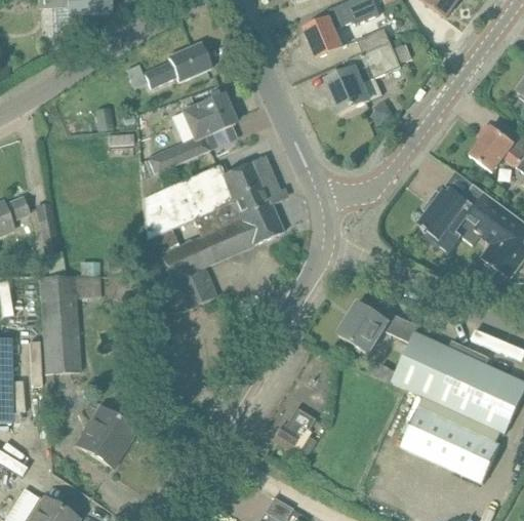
[(36,0),(37,8),(66,7),(68,35),(94,22),(94,21),(93,22),(93,15),(96,15),(95,14),(108,13),(107,0),(36,0)]
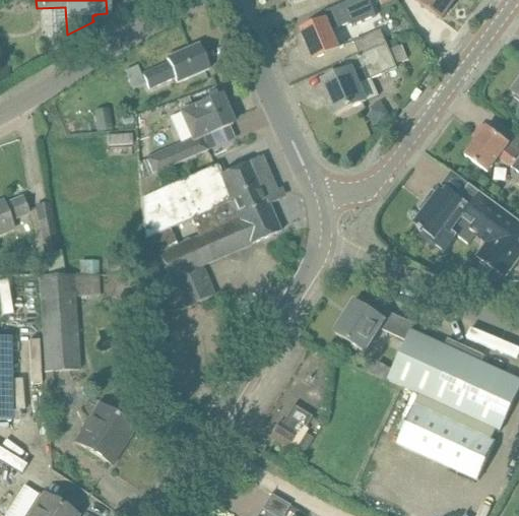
[(318,20),(300,28),(312,57),(330,49),(337,47),(331,27),(349,20),(350,23),(374,13),(369,0),(347,0),(343,2),(322,11),(325,17),(318,20)]
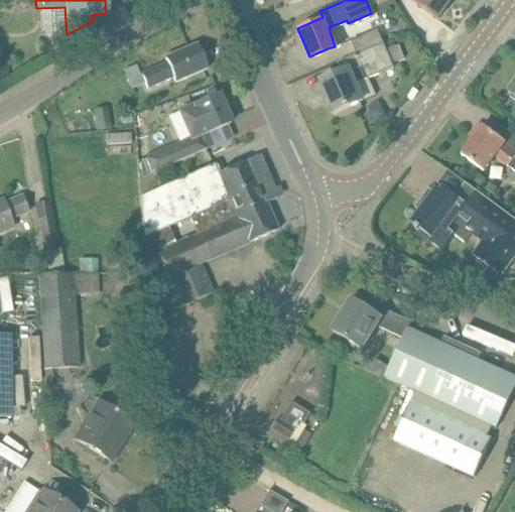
[(413,0),(436,17),(449,0),(413,0)]
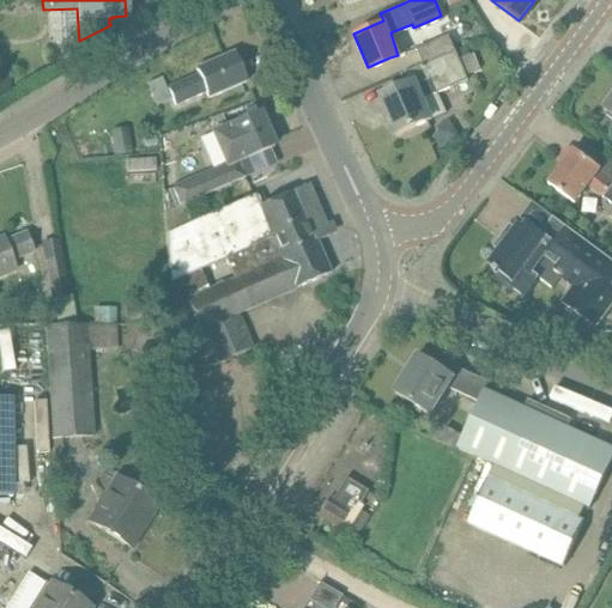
[(448,31),(416,46),(423,62),(455,48),(448,31)]
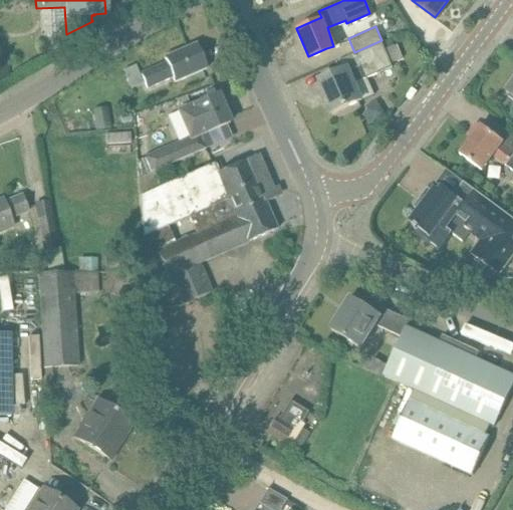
[(390,36),(381,40),(390,60),(402,55),(396,41),(392,43),(390,36)]
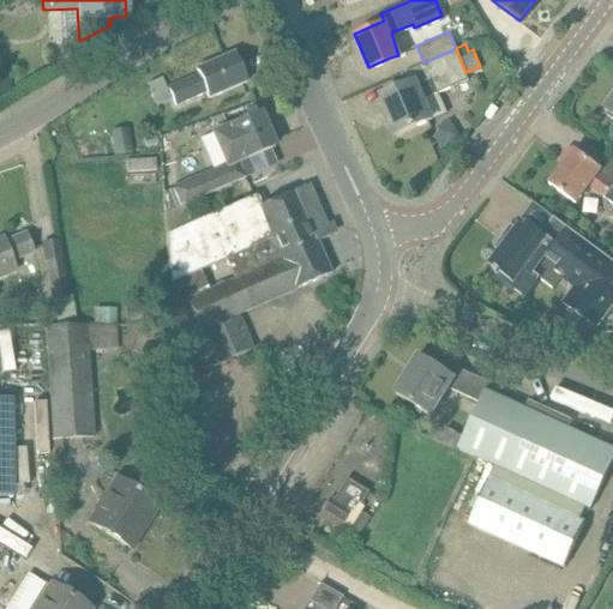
[(402,84),(380,94),(396,132),(431,116),(446,110),(438,90),(468,77),(466,72),(456,48),(424,62),(413,67),(401,72),(406,83),(402,84)]
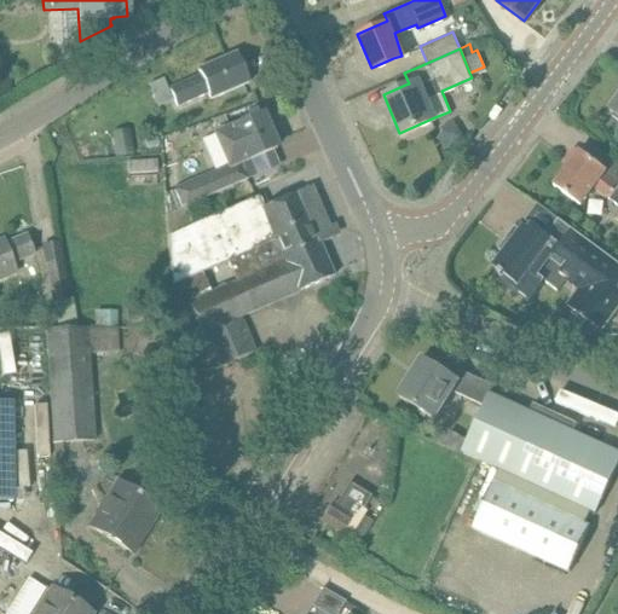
[(168,86),(175,104),(207,91),(209,96),(247,80),(235,50),(196,67),(200,73),(168,86)]
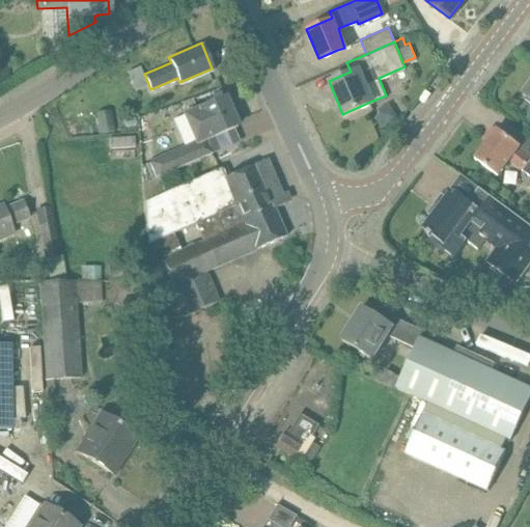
[(236,125),(224,95),(184,113),(196,140),(142,163),(143,182),(159,174),(212,151),(205,137),(212,135),(236,125)]
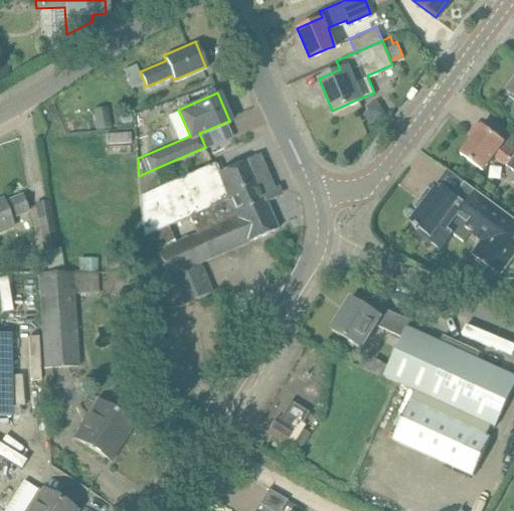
[(379,101),(363,110),(368,120),(374,117),(385,111),(379,101)]
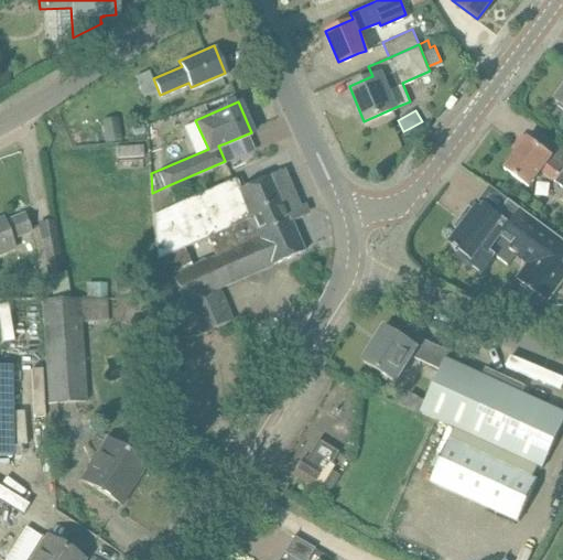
[(116,116),(101,118),(105,140),(120,138),(116,116)]
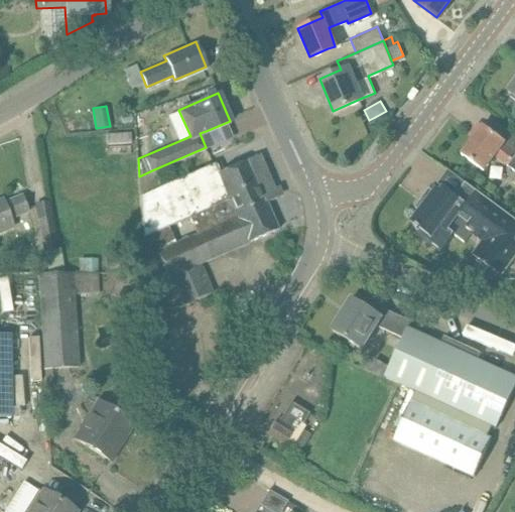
[(483,168),(494,153),(514,169),(514,175),(512,179),(514,181),(514,151),(502,142),(503,140),(481,124),(460,151),(483,168)]
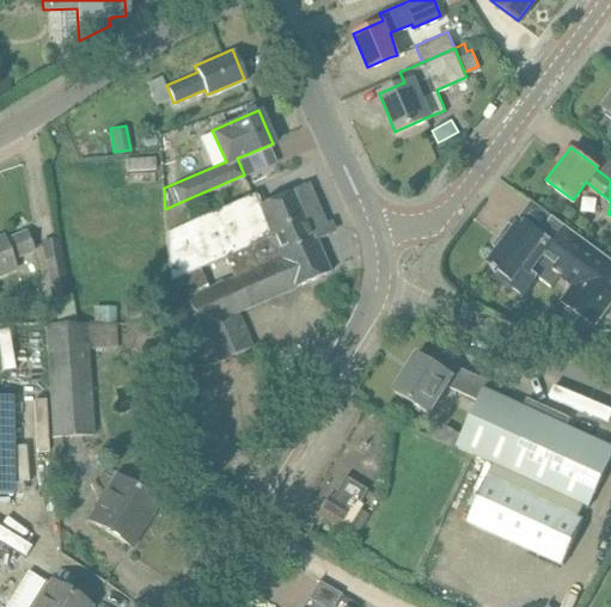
[(236,311),(328,270),(315,238),(328,232),(305,182),(258,202),(255,192),(191,220),(166,231),(171,292),(175,301),(184,324),(195,319),(214,361),(251,344),(236,311)]
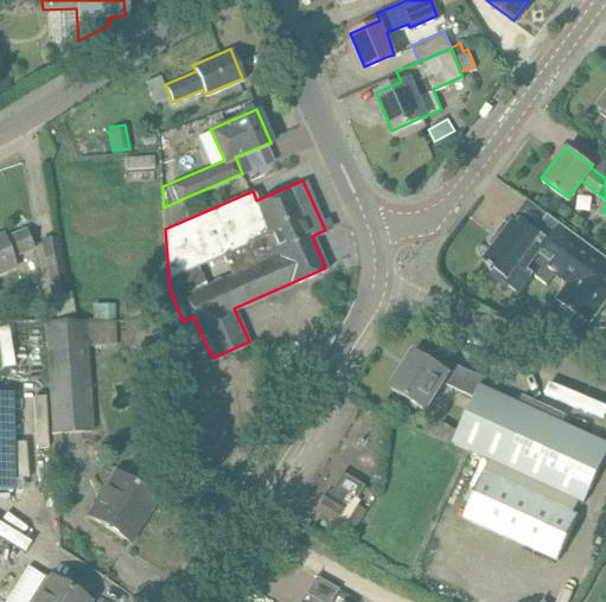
[(182,199),(164,207),(165,229),(190,218),(182,199)]
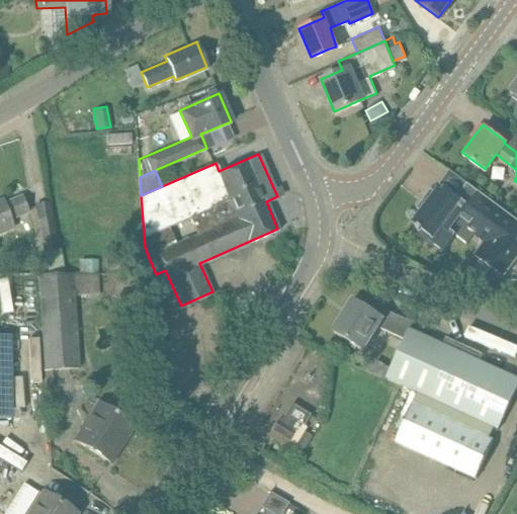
[(421,208),(412,222),(418,226),(417,228),(418,228),(415,232),(441,252),(454,234),(465,241),(471,233),(482,240),(471,253),(503,275),(516,255),(516,217),(501,205),(483,192),(466,181),(453,199),(436,187),(434,190),(429,196),(426,194),(417,206),(421,208)]
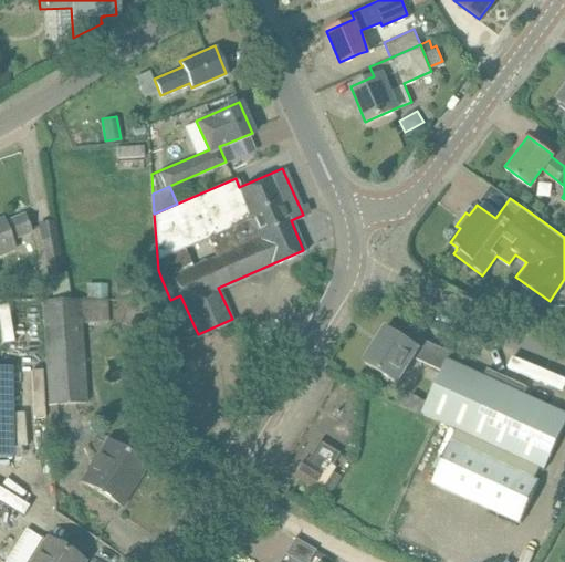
[(0,250),(12,246),(9,237),(29,229),(23,212),(3,220),(2,217),(0,218),(0,250)]
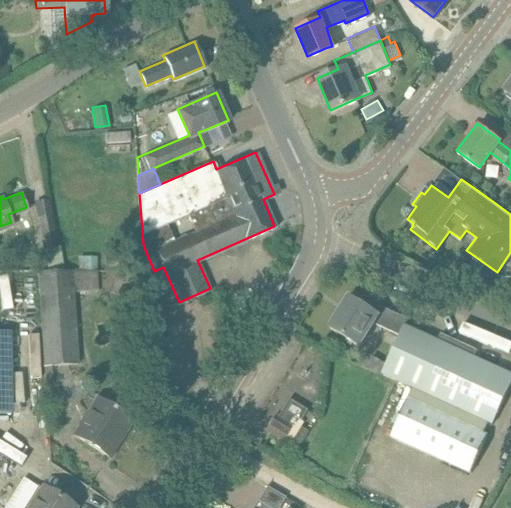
[(34,202),(43,248),(46,247),(46,249),(57,247),(48,199),(34,202)]
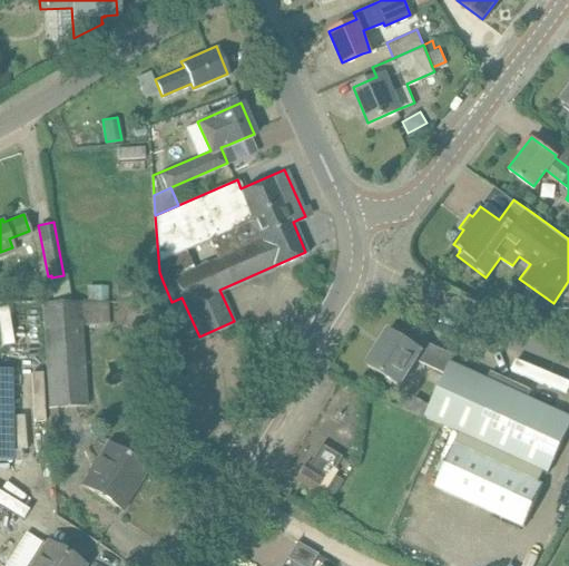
[(139,298),(139,283),(116,283),(116,298),(139,298)]
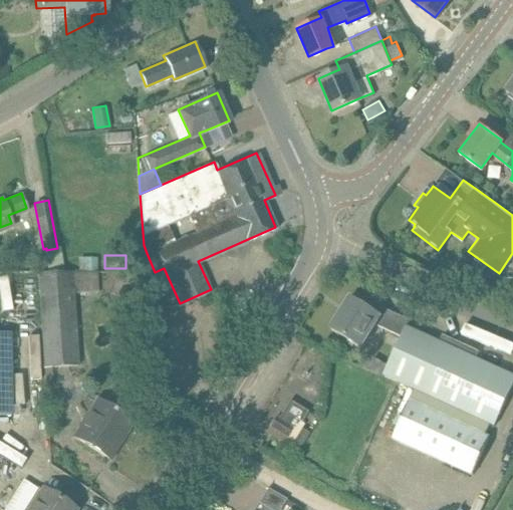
[(464,260),(453,276),(459,281),(471,265),(464,260)]
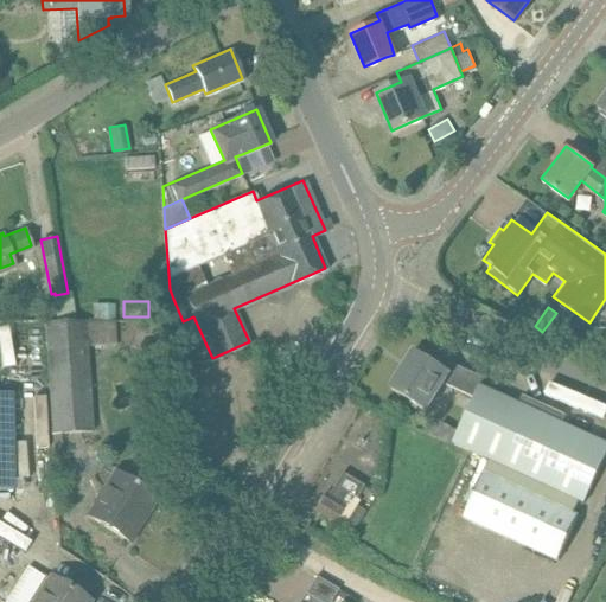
[(115,316),(85,319),(88,344),(115,341),(115,316)]
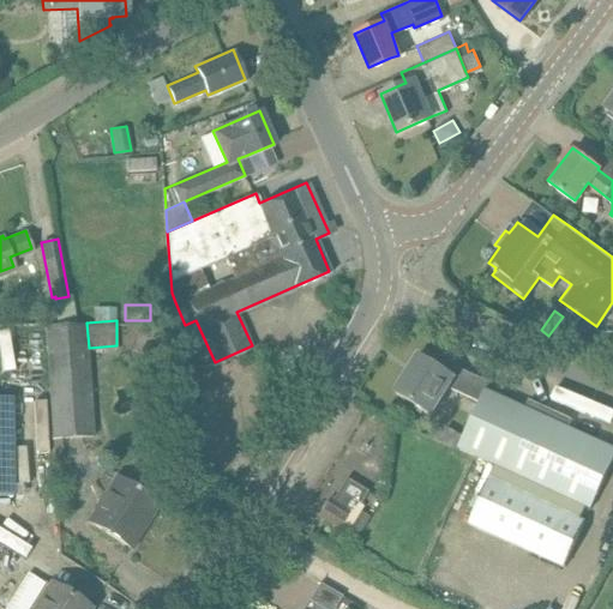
[(94,434),(89,348),(86,323),(46,325),(52,436),(94,434)]
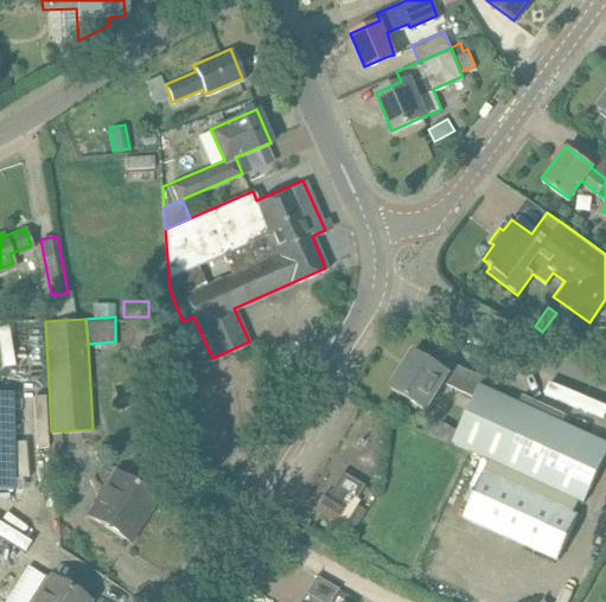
[(0,375),(10,375),(7,345),(0,345),(0,375)]
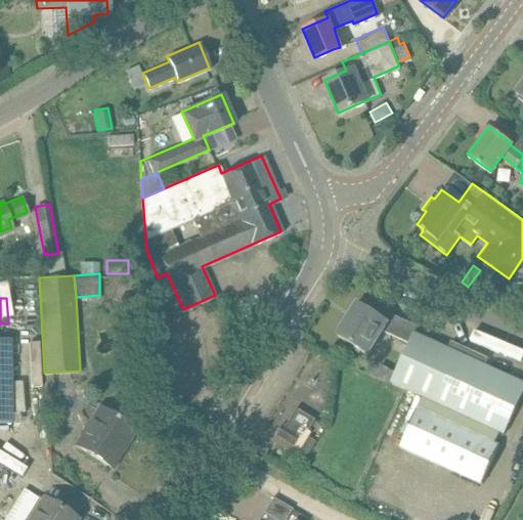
[(380,328),(407,341),(413,331),(417,325),(388,311),(383,318),(356,302),(337,333),(365,351),(380,328)]
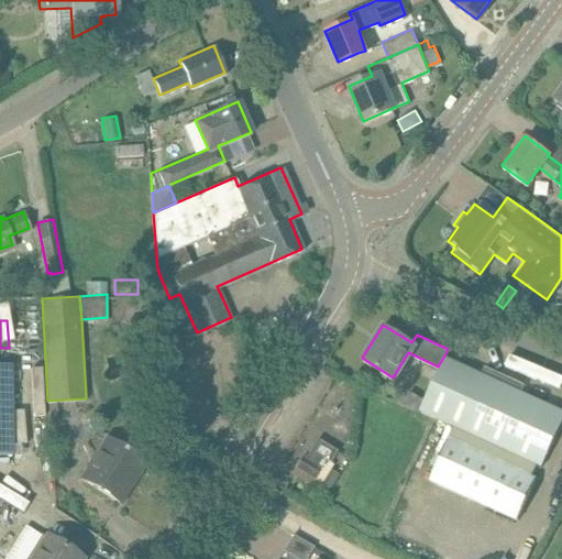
[(444,355),(438,366),(419,408),(452,424),(428,478),(516,518),(526,497),(535,477),(530,474),(536,462),(539,464),(540,464),(561,416),(561,408),(520,390),(524,383),(483,364),(480,372),(444,355)]
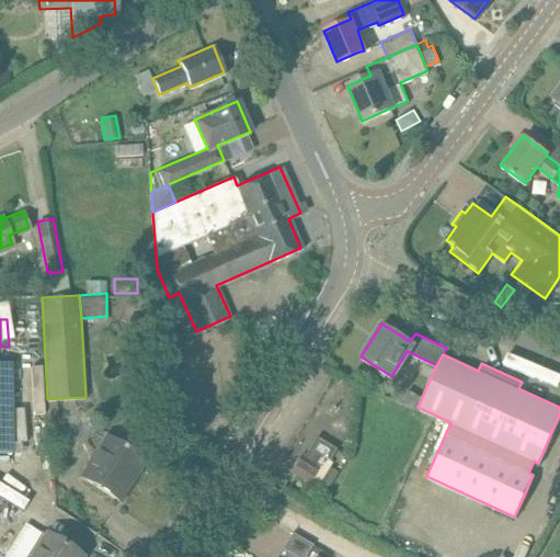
[(559,372),(524,359),(521,368),(557,382),(559,372)]
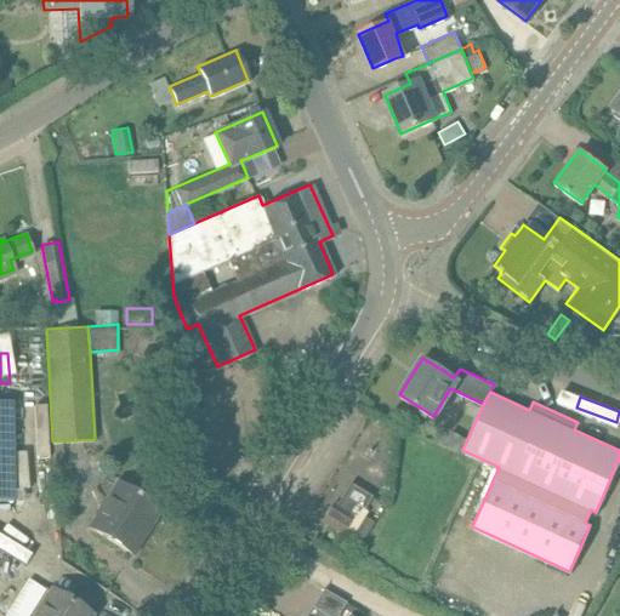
[(0,498),(13,498),(11,399),(0,399),(0,498)]
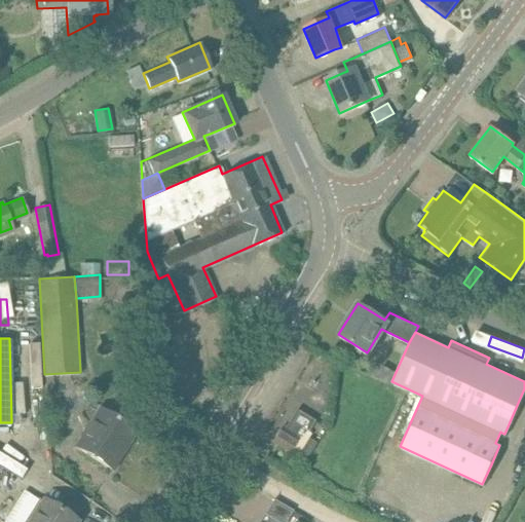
[(114,452),(129,429),(133,431),(134,430),(98,407),(74,445),(109,468),(117,454),(114,452)]
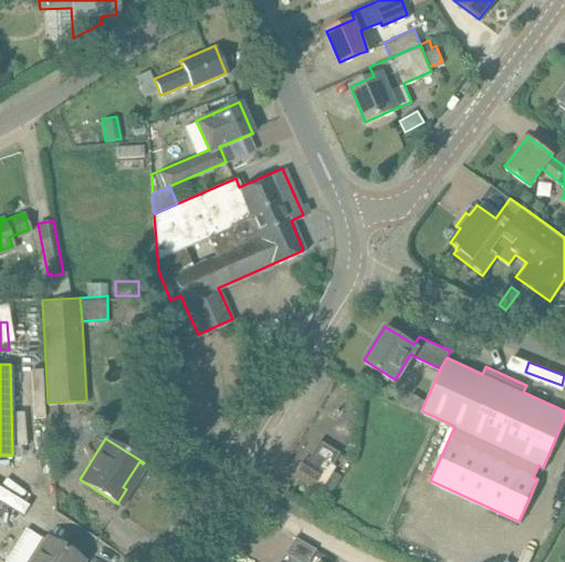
[(313,484),(314,481),(326,489),(336,472),(331,469),(334,465),(331,462),(338,451),(320,439),(305,462),(303,460),(295,472),(313,484)]
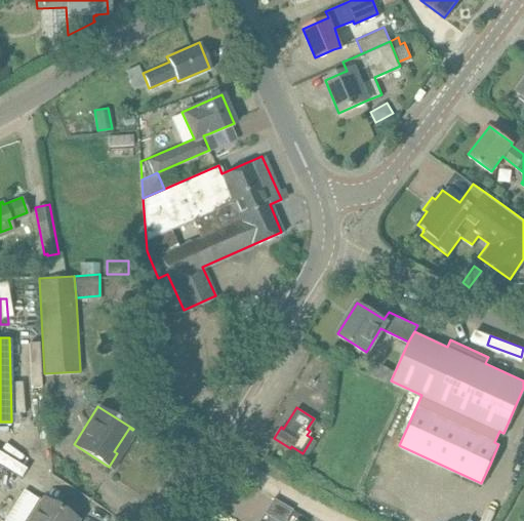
[(271,520),(281,520),(289,506),(269,494),(258,514),(271,520)]
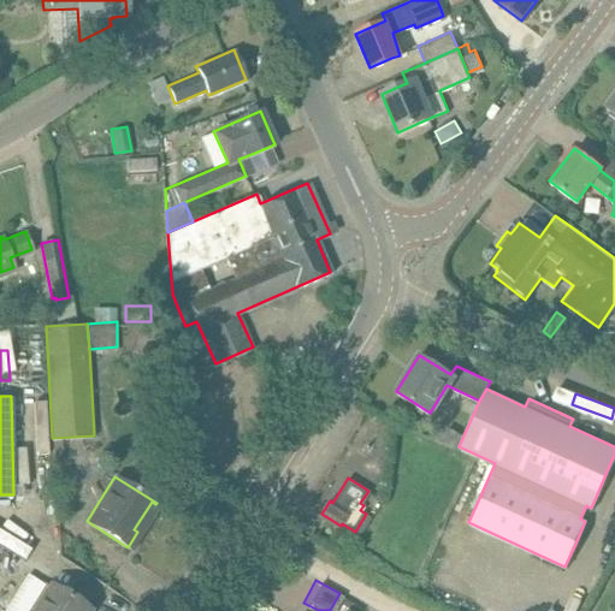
[(33,610),(87,610),(89,610),(51,585),(33,610)]
